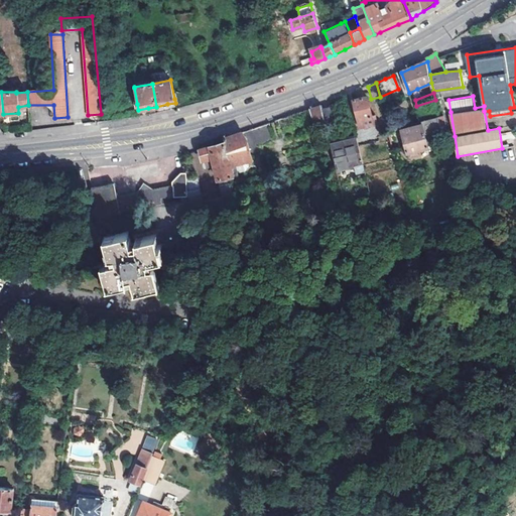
[(373,116),(368,97),(353,101),(358,120),(359,127),(379,122),(377,115),(373,116)]
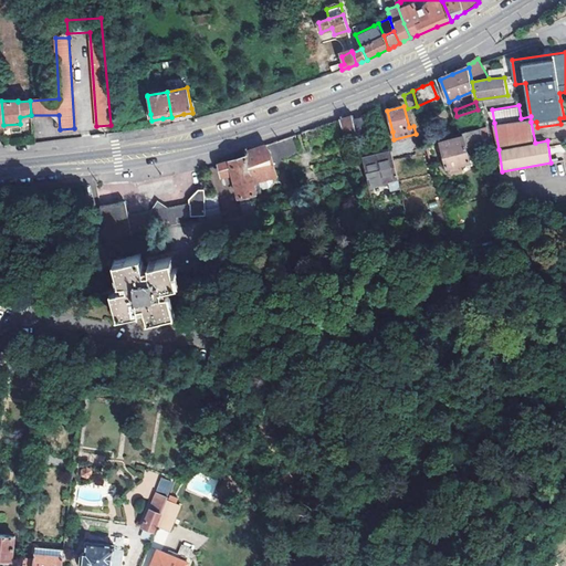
[(312,129),(315,142),(347,135),(348,140),(357,138),(353,119),(352,116),(327,124),(312,129)]
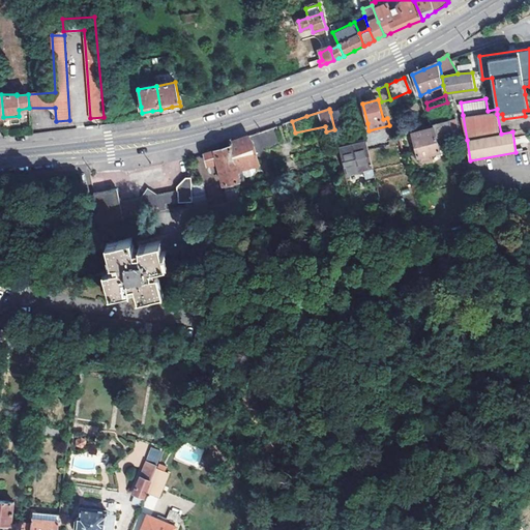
[(340,110),(330,112),(334,129),(335,134),(343,131),(342,127),(343,123),(340,110)]
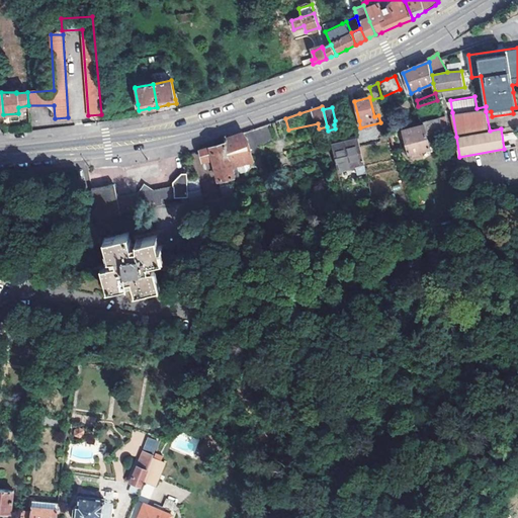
[(446,115),(440,116),(442,128),(448,127),(446,115)]
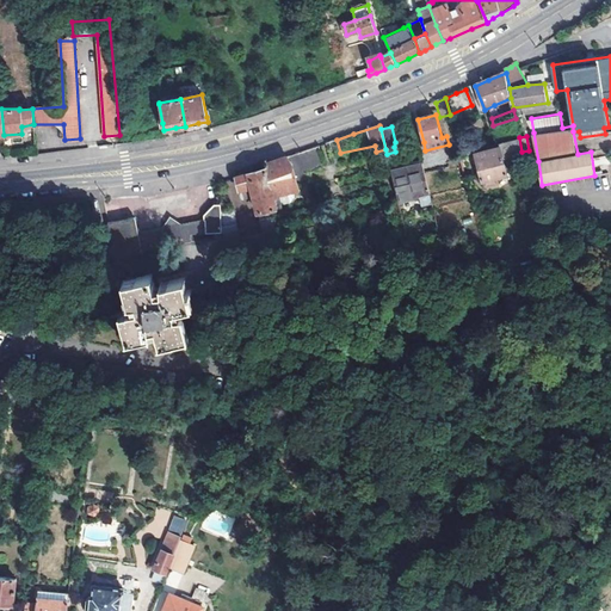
[(519,137),(500,142),(501,148),(475,154),(482,181),(485,181),(485,187),(492,185),(491,180),(510,176),(510,174),(511,173),(507,161),(523,158),(522,152),(519,137)]
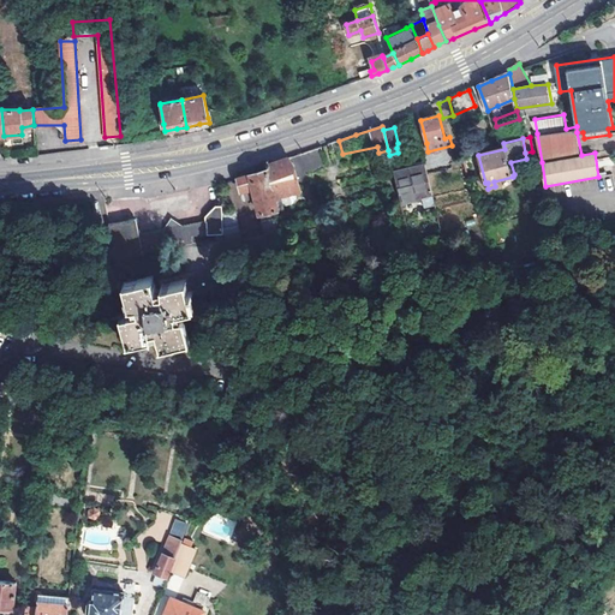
[(327,165),(321,147),(279,161),(268,165),(269,171),(278,209),(285,208),(282,195),(300,190),(299,187),(310,184),(306,171),(327,165)]
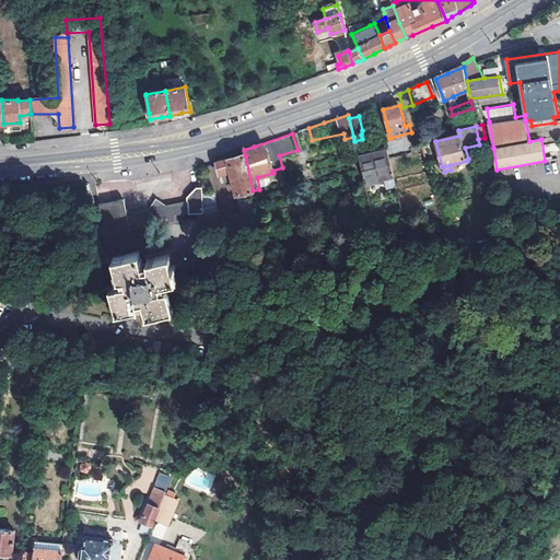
[(359,158),(360,163),(365,186),(385,182),(387,189),(397,186),(387,150),(359,158)]
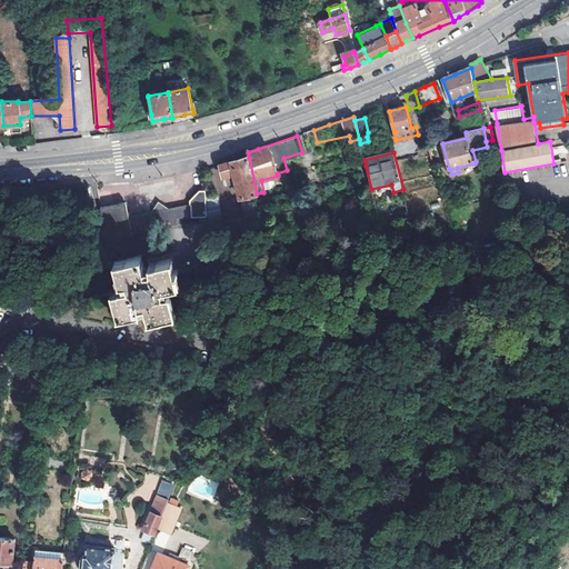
[(257,193),(249,158),(221,165),(226,186),(238,182),(249,227),(260,225),(258,201),(259,201),(257,193)]
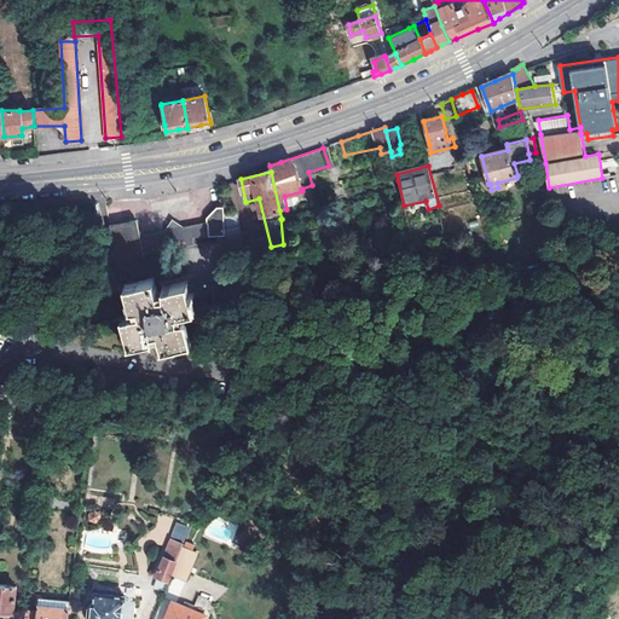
[(123,224),(110,226),(117,260),(196,244),(195,237),(226,237),(225,214),(225,208),(220,209),(218,209),(214,214),(208,220),(209,224),(186,227),(174,219),(166,231),(140,236),(138,220),(123,224)]
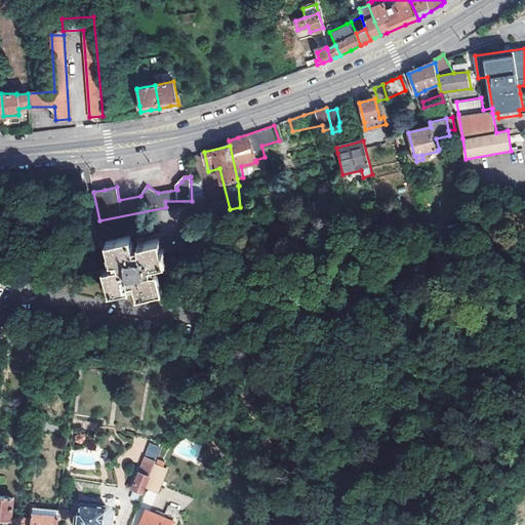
[(200,179),(191,182),(192,201),(193,221),(228,214),(225,201),(206,205),(200,179)]
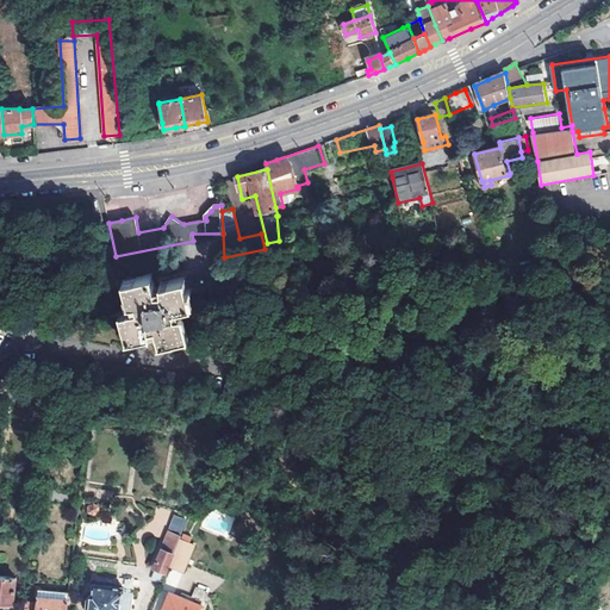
[(470,265),(471,271),(486,267),(485,261),(470,265)]
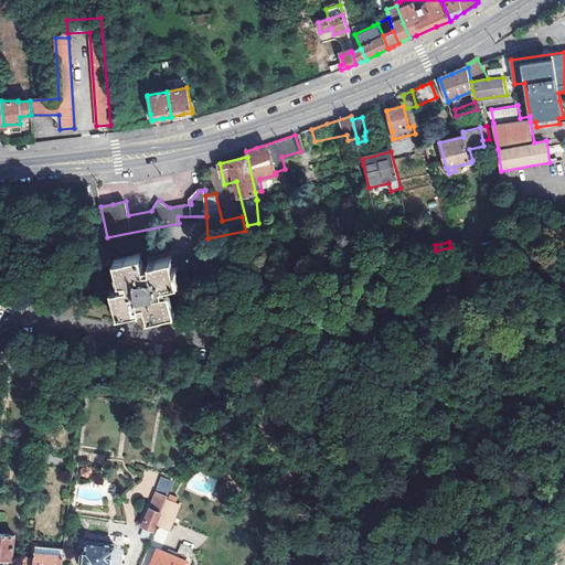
[(142,267),(140,255),(114,262),(119,283),(121,281),(124,288),(110,291),(117,319),(140,312),(140,310),(146,308),(149,320),(176,315),(170,291),(167,292),(166,286),(177,284),(171,258),(148,263),(149,265),(142,267)]
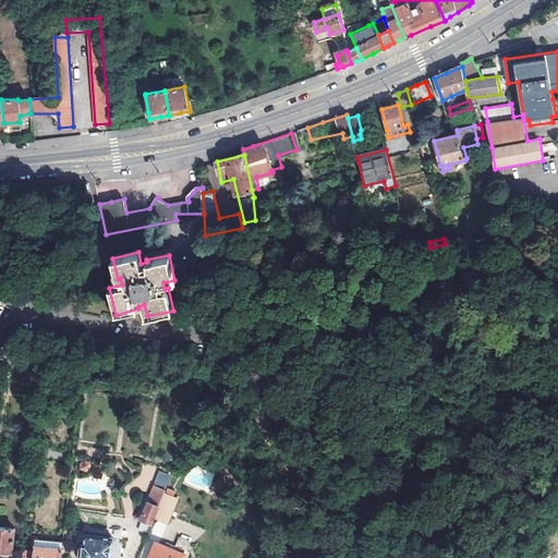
[(205,358),(215,361),(218,352),(208,349),(205,358)]
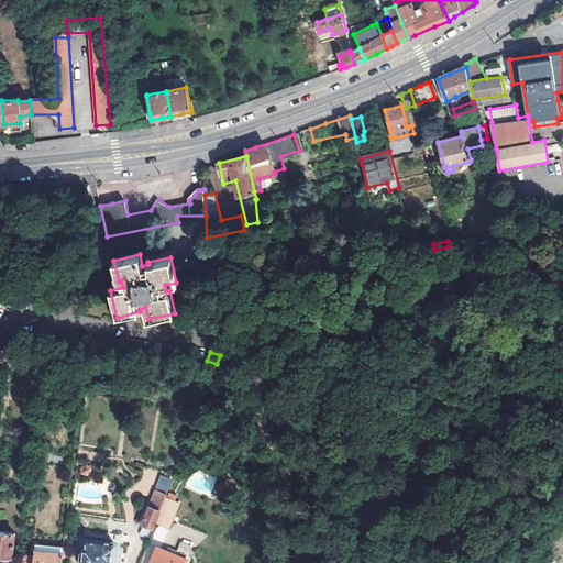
[(213,375),(201,374),(200,387),(209,388),(213,375)]
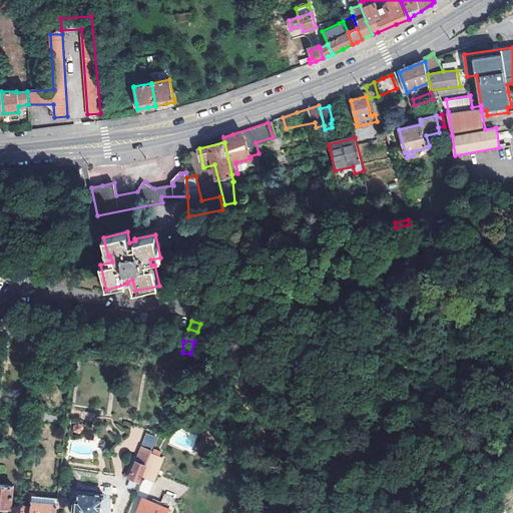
[(82,432),(81,425),(73,425),(73,433),(82,432)]
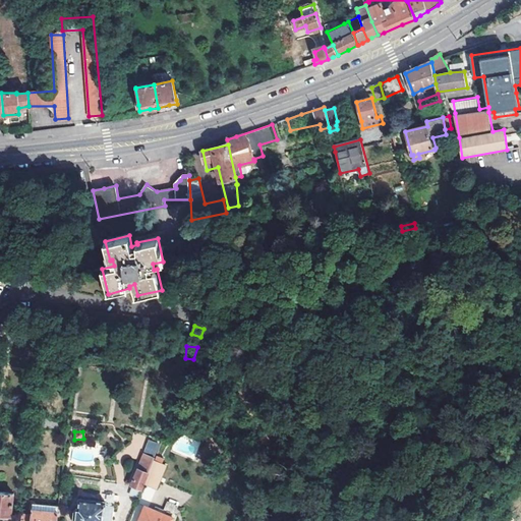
[(154,459),(155,459),(143,455),(132,484),(142,488),(145,483),(154,459)]
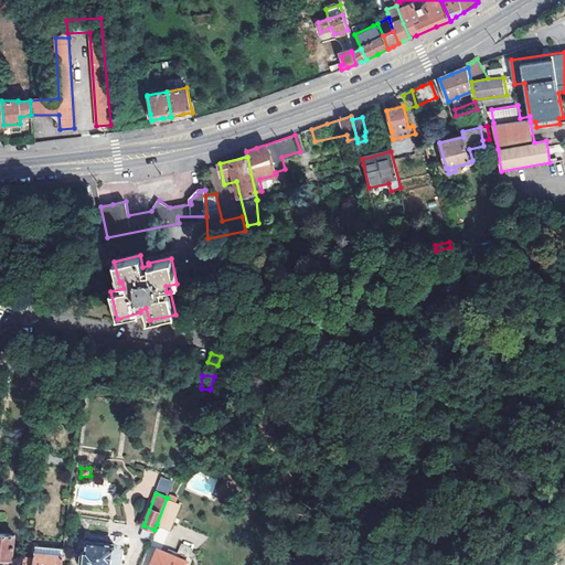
[(167,498),(157,524),(170,529),(180,503),(167,498)]
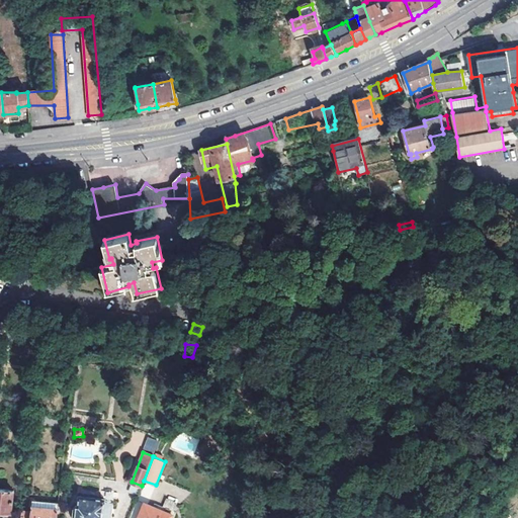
[(13,492),(0,490),(0,511),(0,512),(2,515),(7,516),(10,513),(11,513),(13,492)]
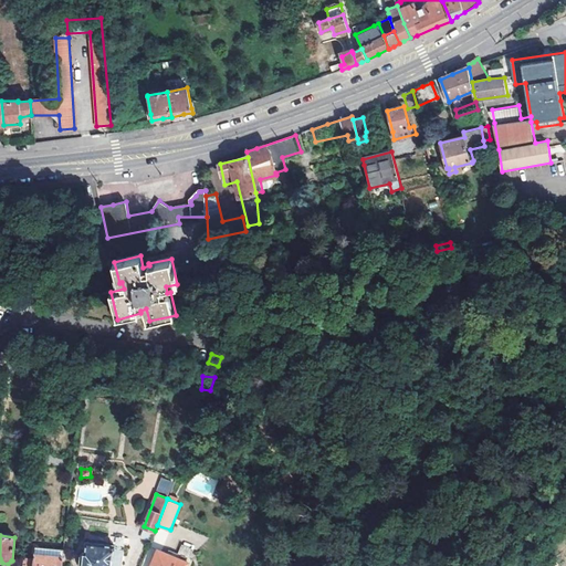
[(116,546),(88,543),(87,554),(83,553),(80,556),(80,563),(82,565),(113,565),(114,564),(123,565),(125,549),(116,548),(116,546)]
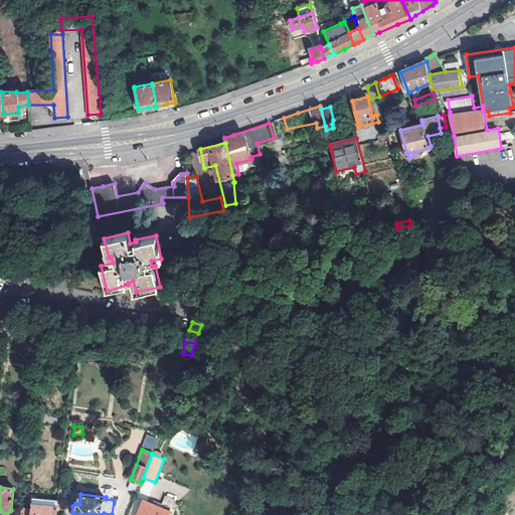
[(171,507),(174,499),(165,496),(162,504),(171,507)]
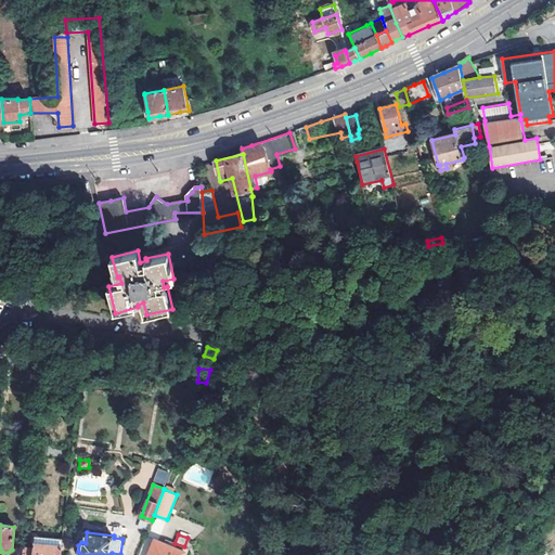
[(147,554),(182,554),(184,552),(154,540),(147,554)]
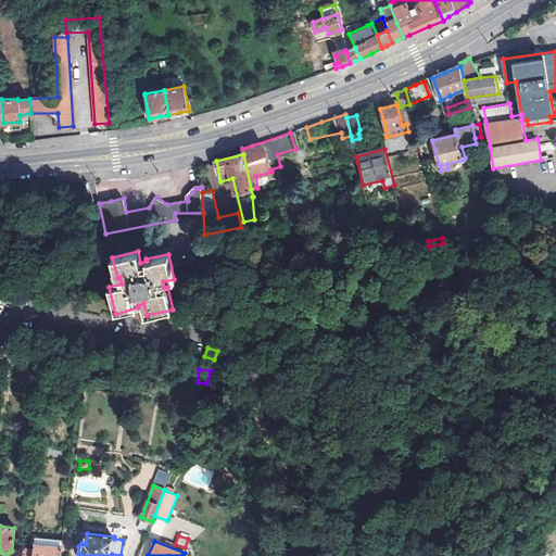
[(60,555),(62,547),(46,545),(46,547),(33,545),(33,551),(23,550),(22,555),(60,555)]
